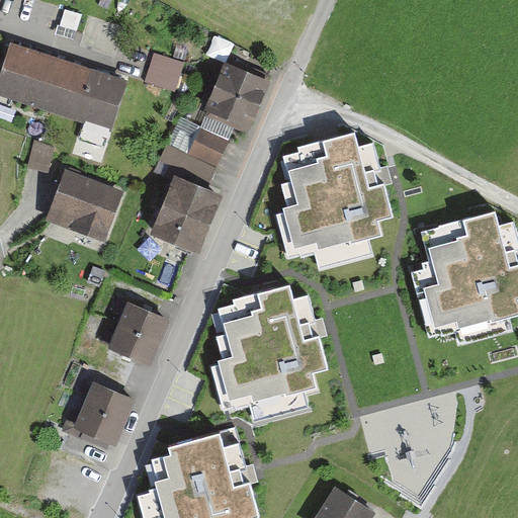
[(128,79),(10,41),(0,72),(0,92),(112,128),(128,79)]
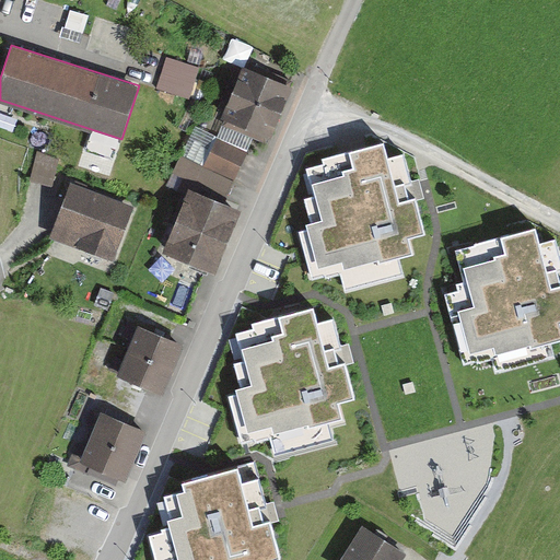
[(198,67),(166,57),(156,89),(188,98),(198,67)]
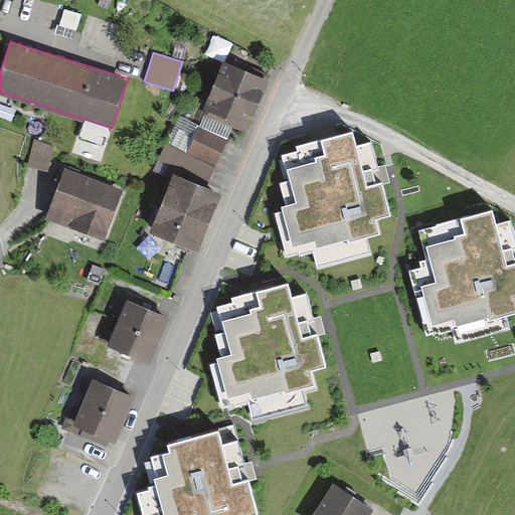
[(270,78),(223,58),(202,109),(248,128),(270,78)]
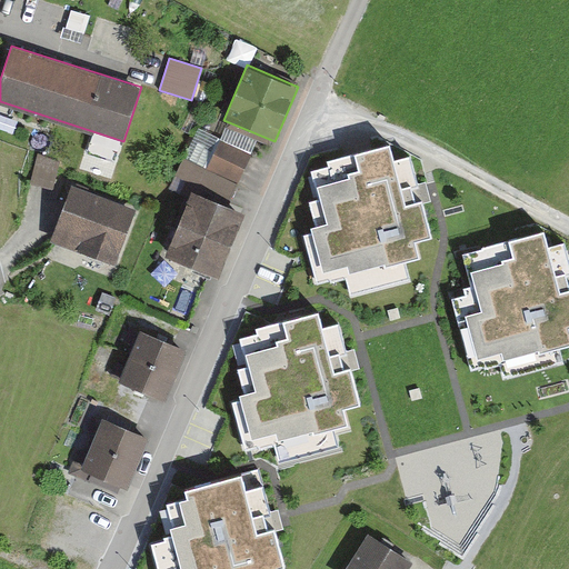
[(251,155),(218,140),(207,167),(240,180),(251,155)]
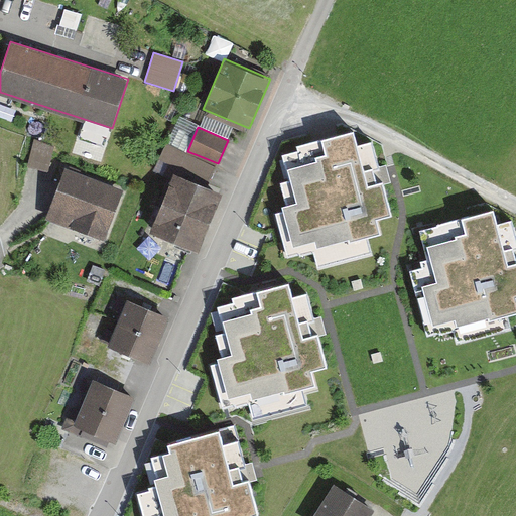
[(51,161),(58,138),(39,132),(32,155),(51,161)]
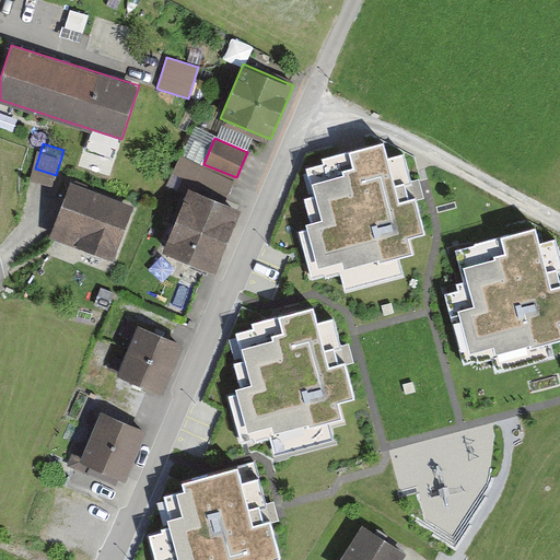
[(224,201),(236,177),(203,164),(182,155),(173,173),(191,181),(190,188),(224,201)]
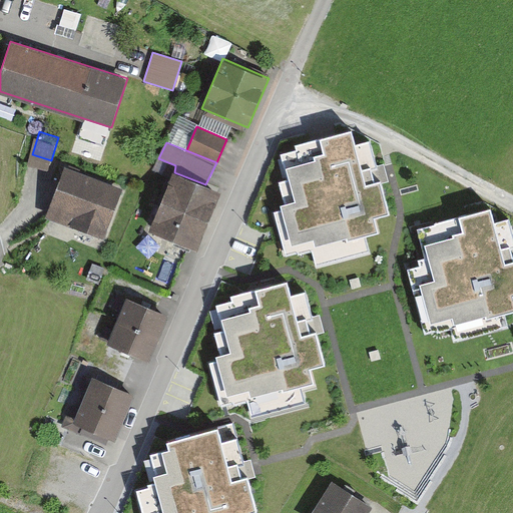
[(320,247),(325,266),(364,254),(361,243),(377,239),(374,227),(392,222),(383,191),(392,186),(388,174),(378,177),(371,151),(359,155),(356,144),(288,163),(295,189),(286,192),(292,215),(278,219),(288,257),(320,247)]
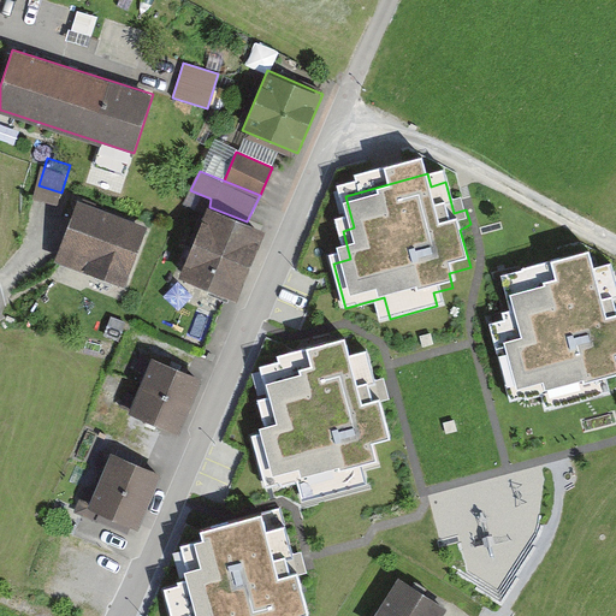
[(150,226),(81,201),(57,264),(128,289),(150,226)]
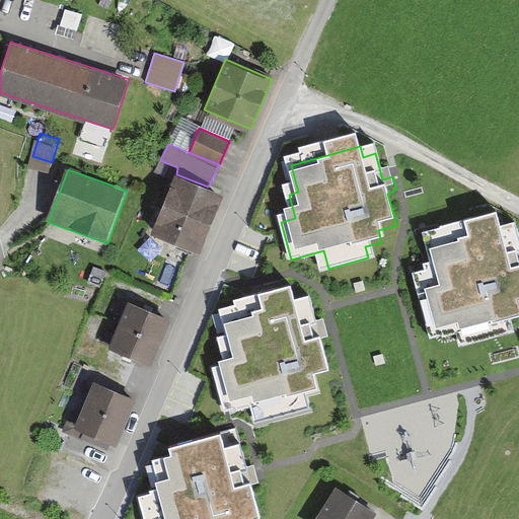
[(208,187),(176,174),(151,234),(199,253),(223,194),(208,187)]
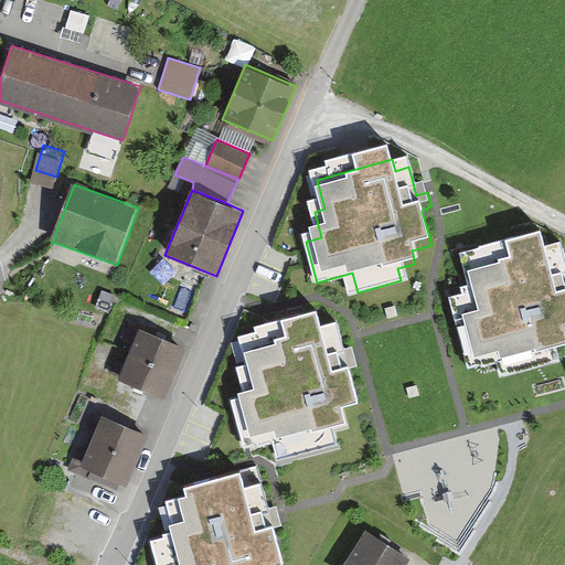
[(499,354),(504,374),(550,361),(546,349),(563,344),(560,331),(564,329),(564,275),(563,276),(555,247),(535,253),(532,243),(470,260),(479,290),(467,294),(472,313),(450,320),(464,365),(499,354)]
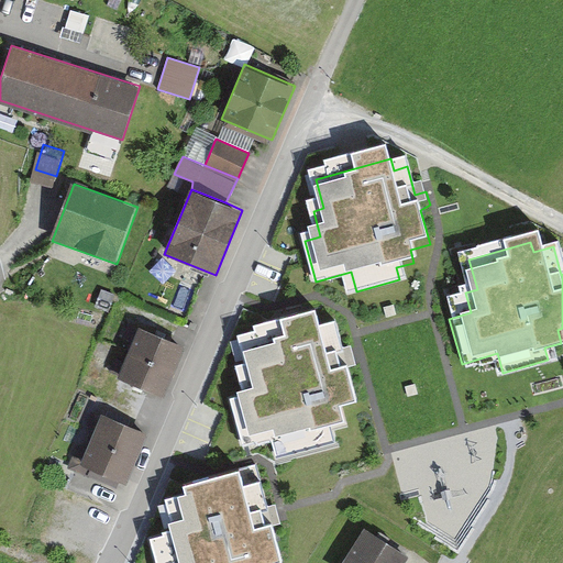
[(277,433),(283,453),(326,441),(322,429),(340,423),(335,411),(356,406),(346,372),(355,365),(352,353),(340,356),(332,328),(320,331),(317,319),(242,340),(250,370),(240,372),(246,398),(230,403),(242,443),(277,433)]
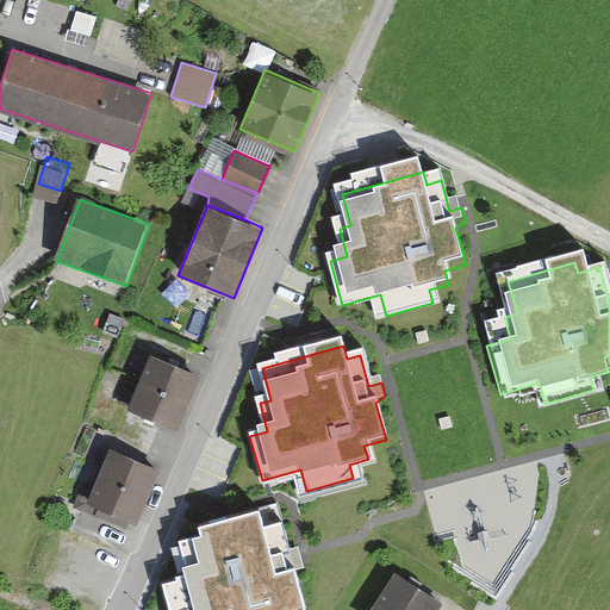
[(198,373),(151,354),(130,406),(176,425),(198,373)]
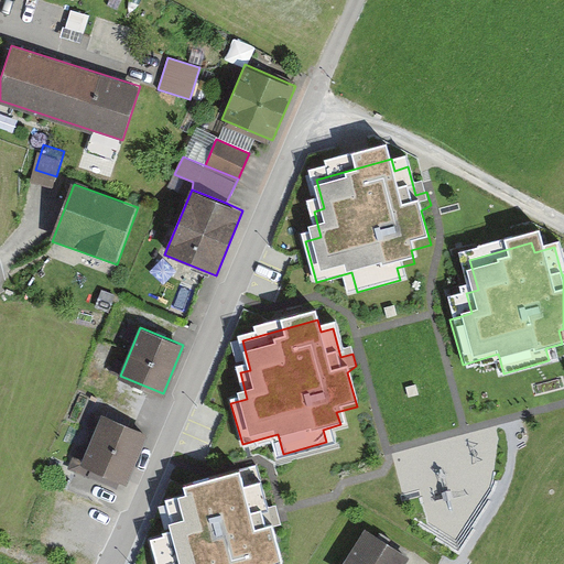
[(147,431),(104,414),(84,465),(127,481),(147,431)]
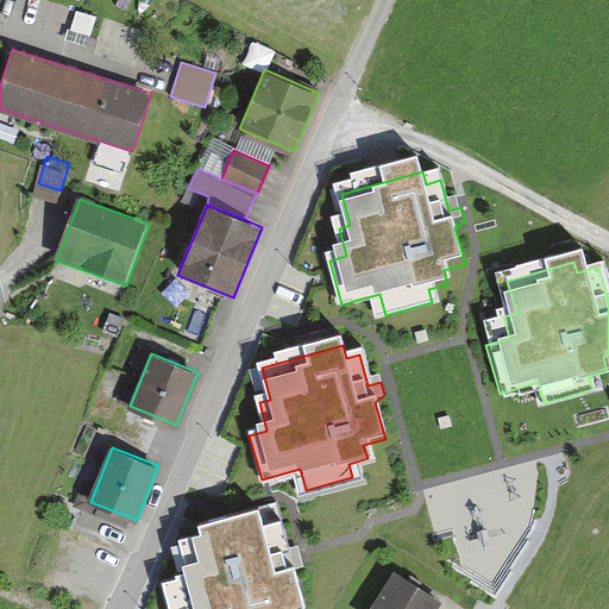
[(184,571),(164,586),(169,608),(305,608),(293,572),(300,566),(296,550),(288,552),(277,504),(193,522),(195,534),(177,538),(184,571)]
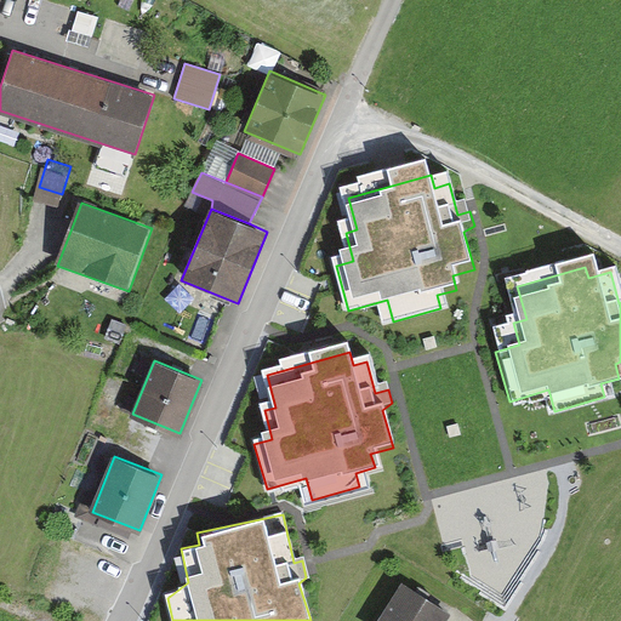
[(448,620),(453,614),(403,582),(377,620),(448,620)]
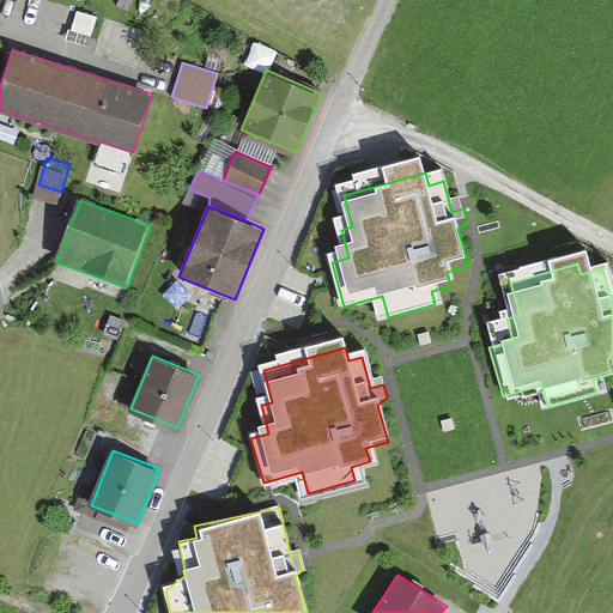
All buildings are outlined.
